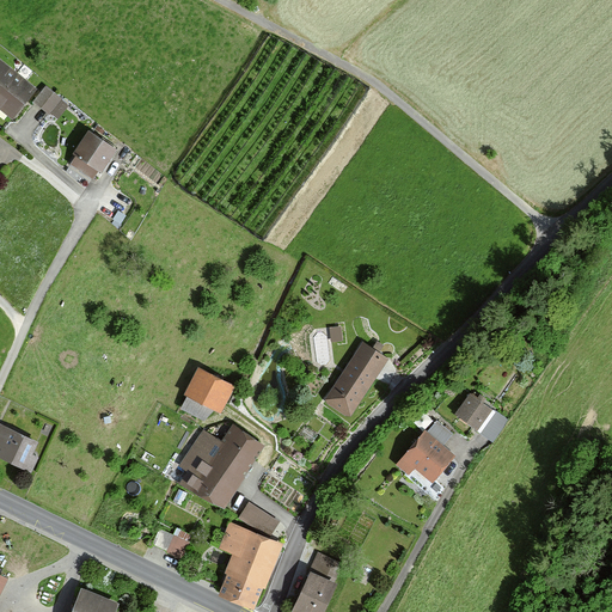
[(34,92),(0,63),(0,111),(11,121),(34,92)]
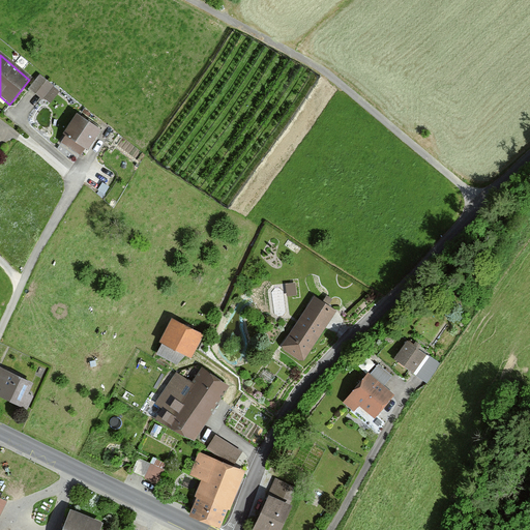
[(43,101),(54,88),(39,77),(28,90),(43,101)]
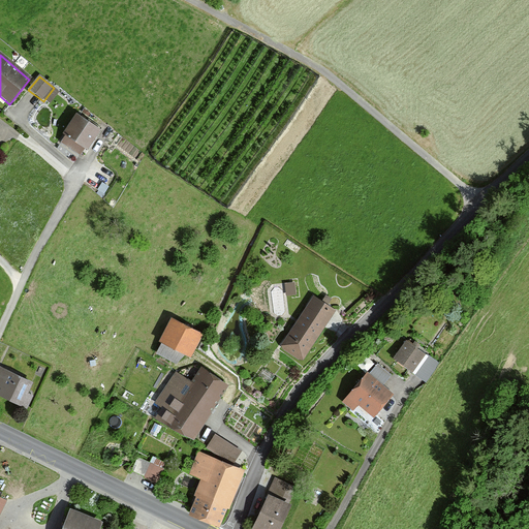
[(102,131),(78,114),(63,133),(65,134),(60,142),(80,155),(85,148),(88,150),(102,131)]
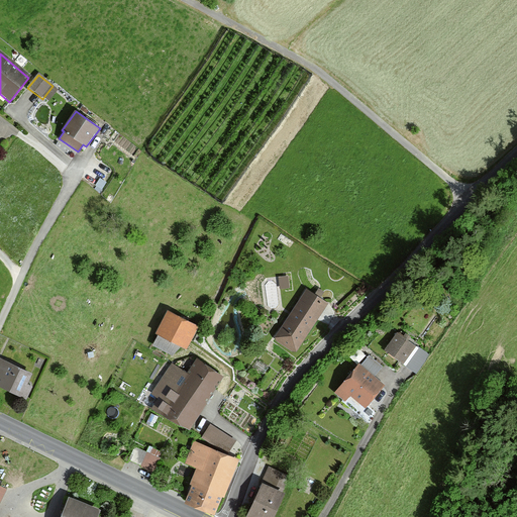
[(289,276),(279,277),(280,290),(290,288),(289,276)]
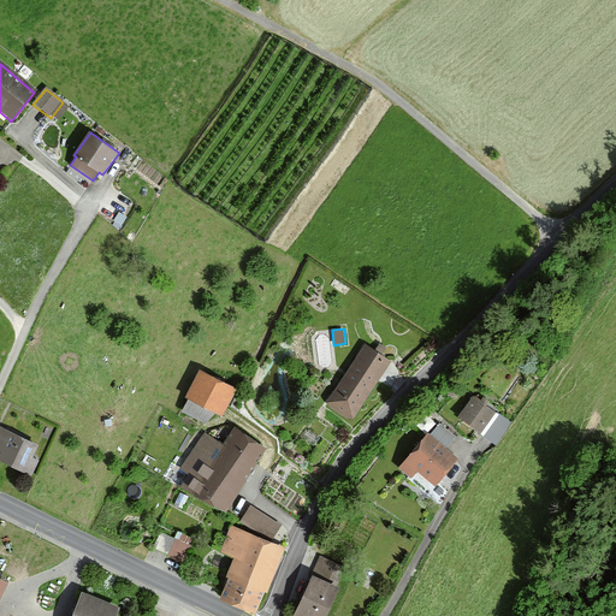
[(391,363),(366,345),(326,403),(351,421),(391,363)]
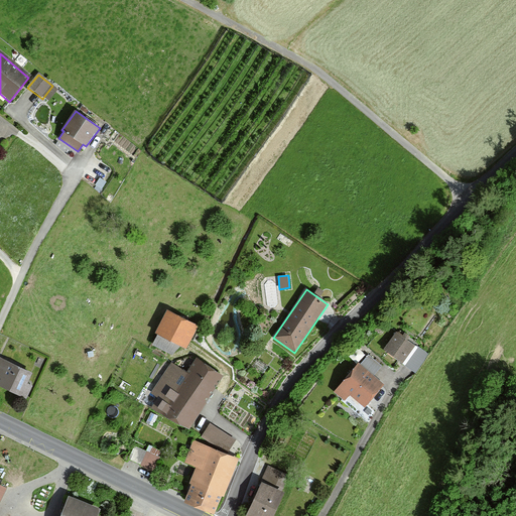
[(186,349),(199,326),(167,310),(156,334),(186,349)]
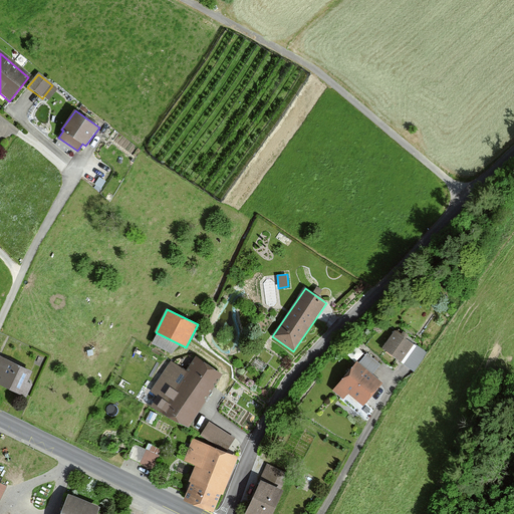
[(414,344),(394,331),(382,348),(402,361),(414,344)]
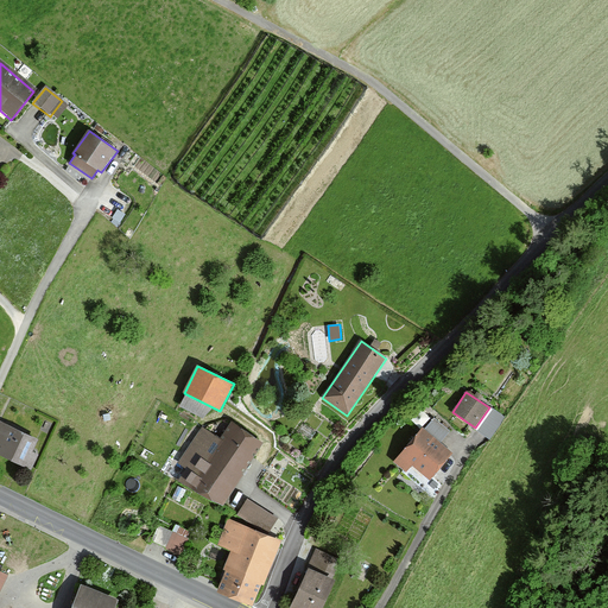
[(0,448),(0,453),(32,468),(38,455),(32,453),(38,441),(0,423),(0,447),(0,448)]
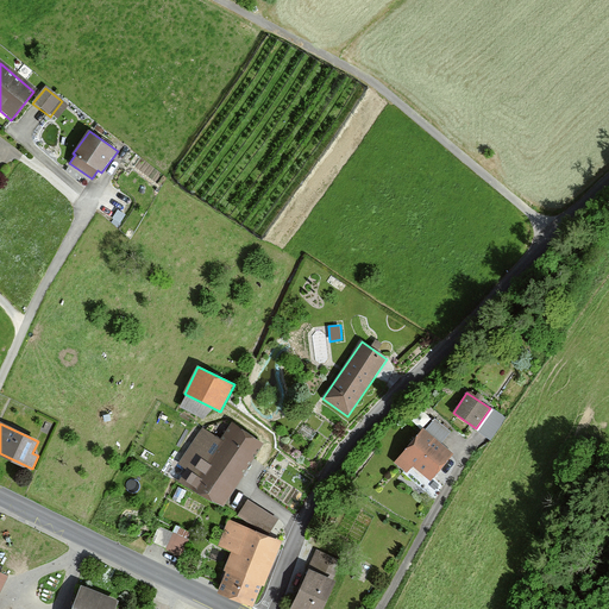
[(181,479),(225,507),(263,444),(230,424),(220,440),(201,428),(177,465),(186,471),(181,479)]
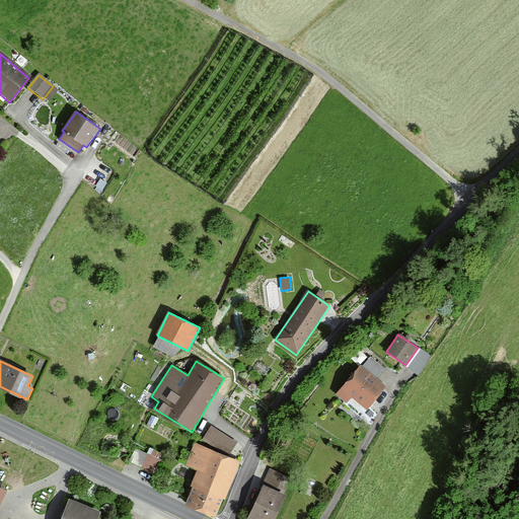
[(386,388),(360,366),(336,394),(347,403),(352,397),(367,411),(386,388)]
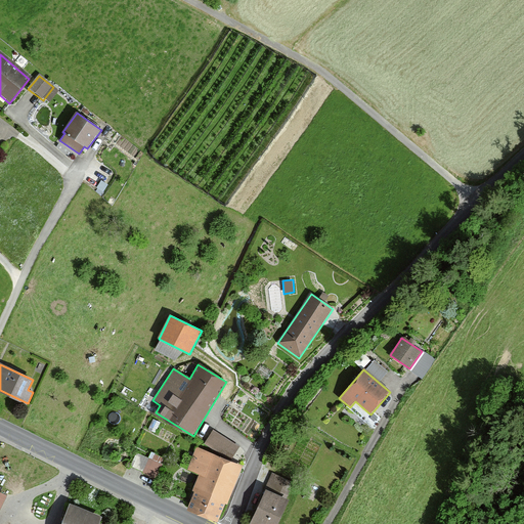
[(204,444),(231,460),(239,446),(212,431),(204,444)]
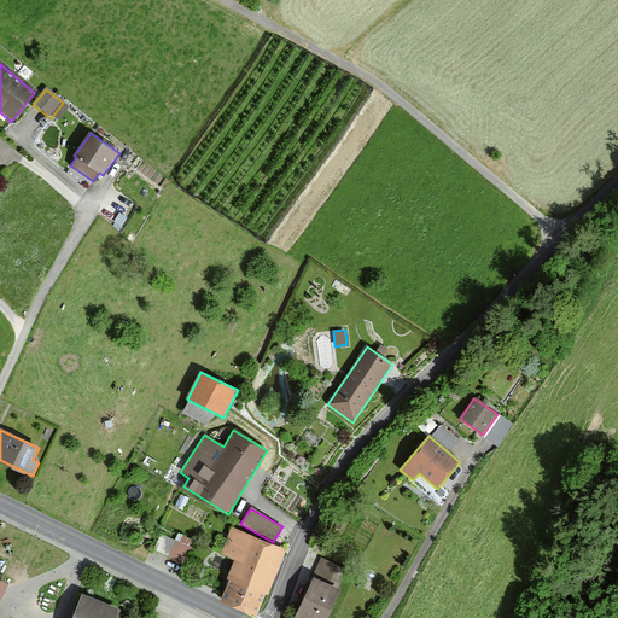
[(221,601),(257,614),(264,594),(267,595),(285,549),(231,528),(220,554),(233,560),(226,578),(229,579),(221,601)]
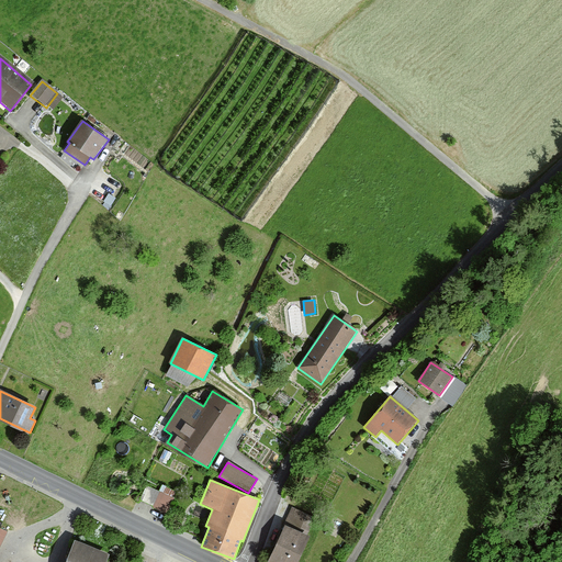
[(156,506),(166,508),(169,493),(159,492),(156,506)]
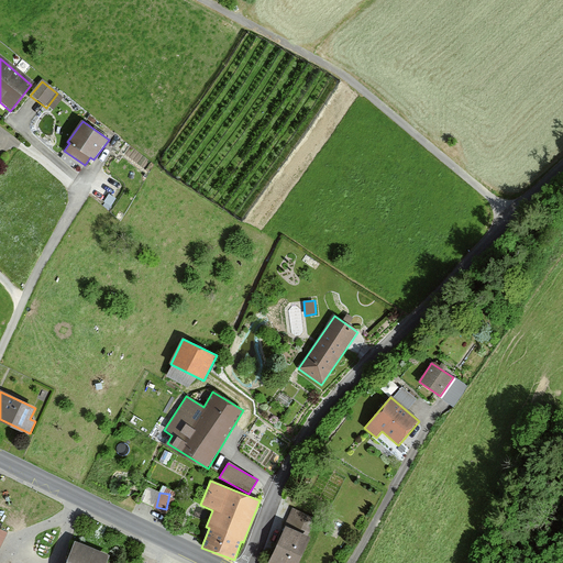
[(290,510),(268,562),(298,562),(309,538),(306,537),(312,520),(290,510)]
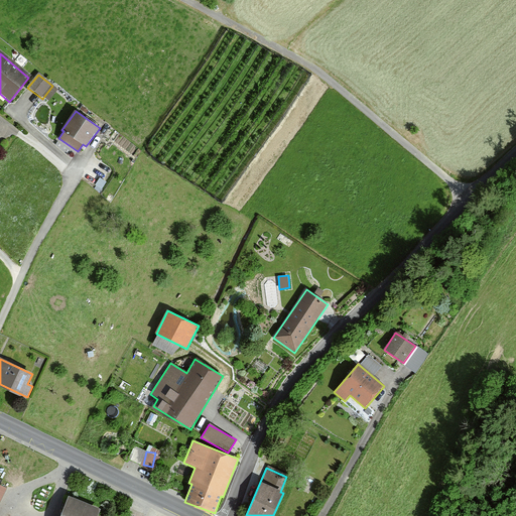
[(97,515),(101,509),(70,496),(60,515),(97,515)]
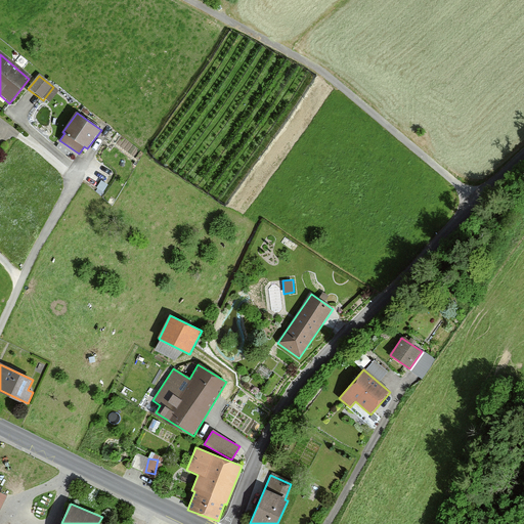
All buildings are outlined.
